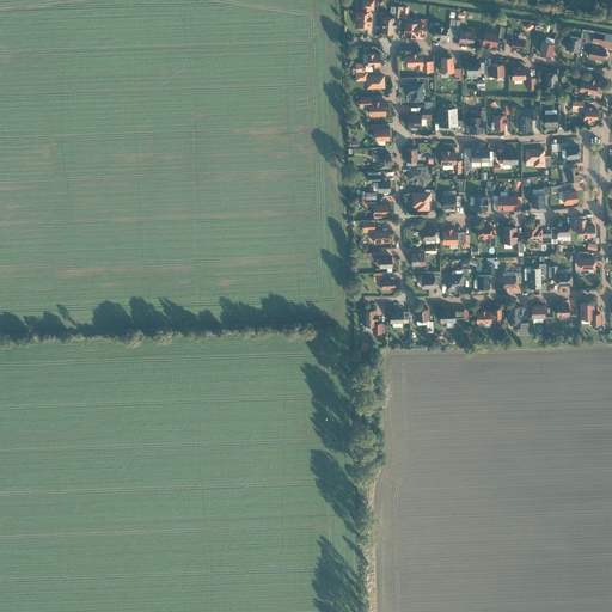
[(357,8),(357,25),(368,25),(368,10),(373,10),(373,0),(362,0),(363,8),(357,8)]
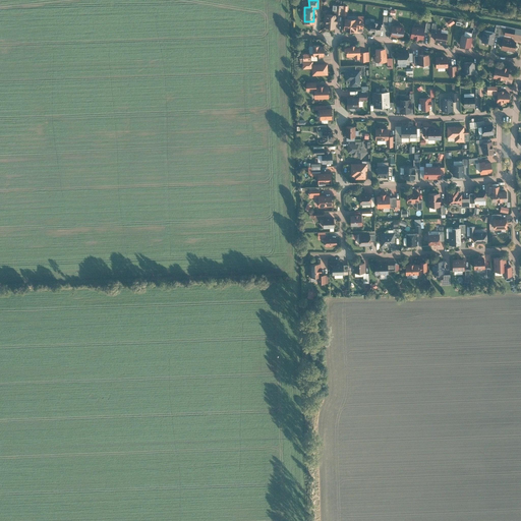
[(346,5),(334,5),(334,14),(337,14),(346,15),(346,5)]
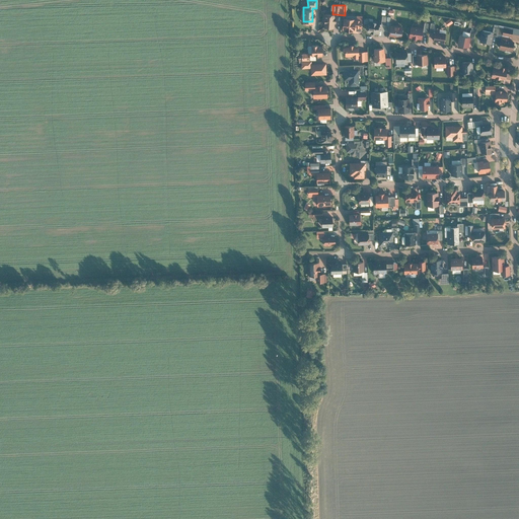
[(336,14),(332,14),(325,14),(324,27),(335,28),(336,14)]
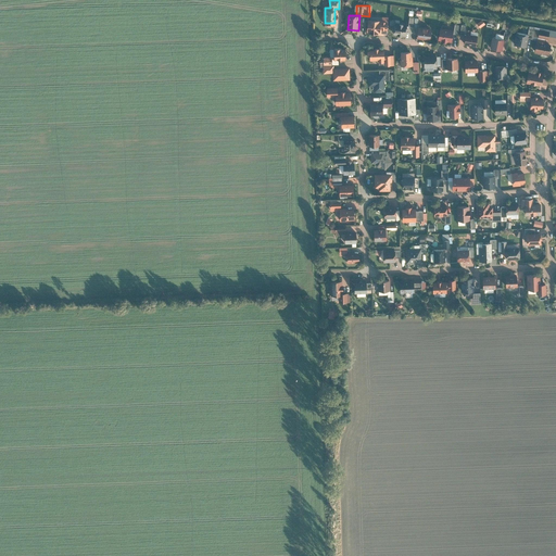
[(409,16),(408,25),(416,26),(417,17),(409,16)]
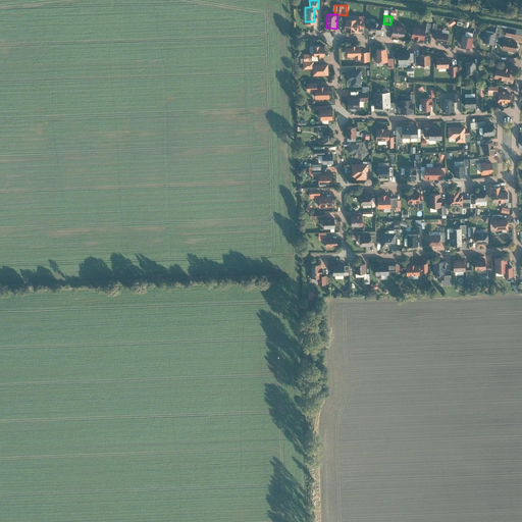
[(362,32),(363,17),(358,16),(358,18),(346,17),(345,30),(362,32)]
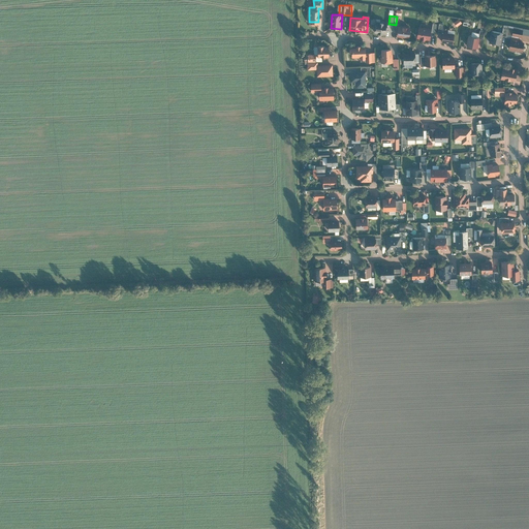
[(385,34),(386,23),(375,22),(374,33),(385,34)]
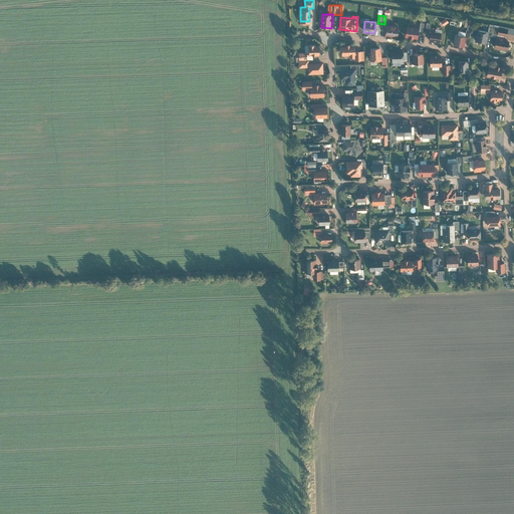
[(388,26),(387,34),(398,35),(399,25),(391,24),(391,27),(388,26)]
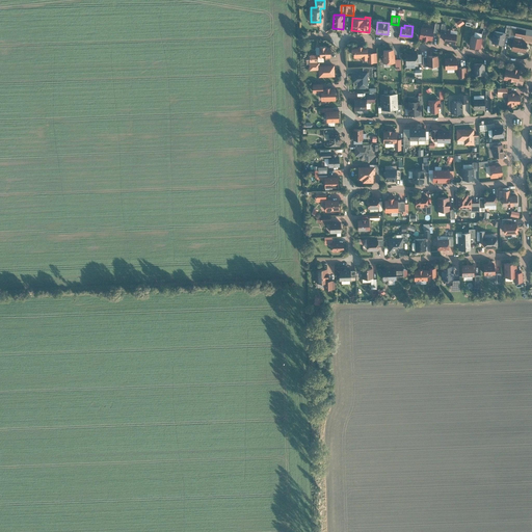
[(421,26),(420,37),(431,40),(432,27),(421,26)]
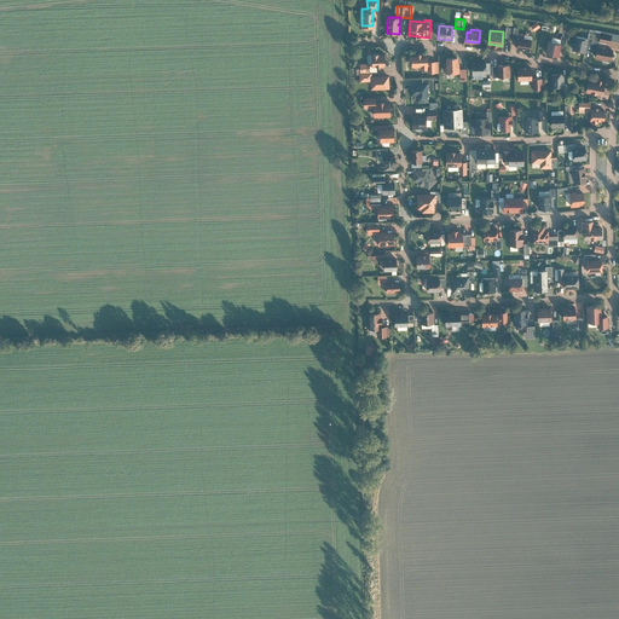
[(613,36),(601,34),(600,42),(611,45),(613,36)]
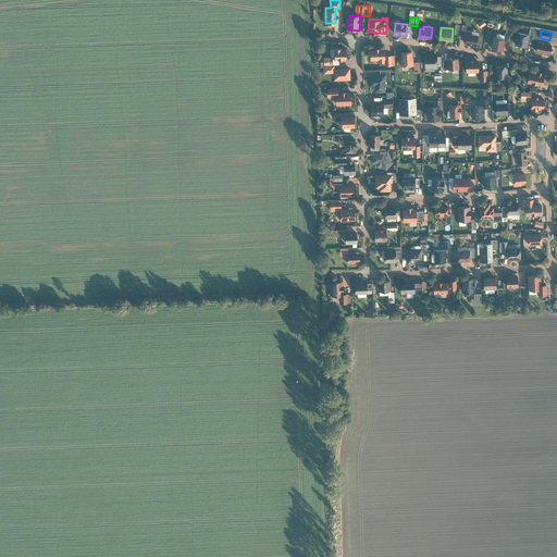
[(531,36),(519,33),(516,45),(528,48),(531,36)]
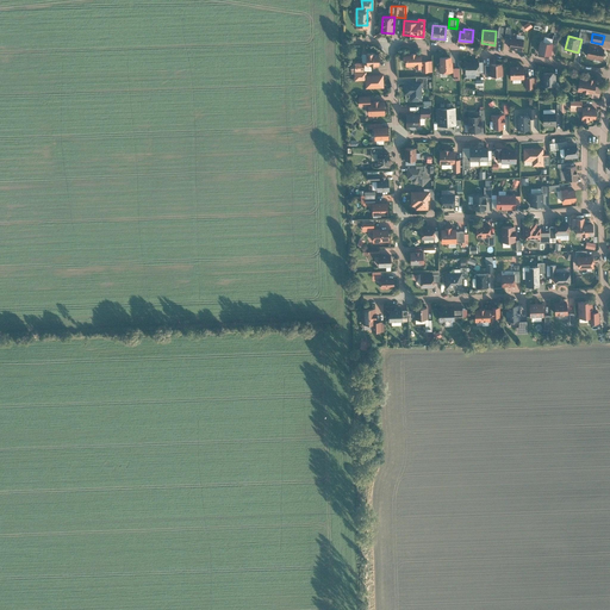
[(524,41),(511,38),(510,49),(522,51),(524,41)]
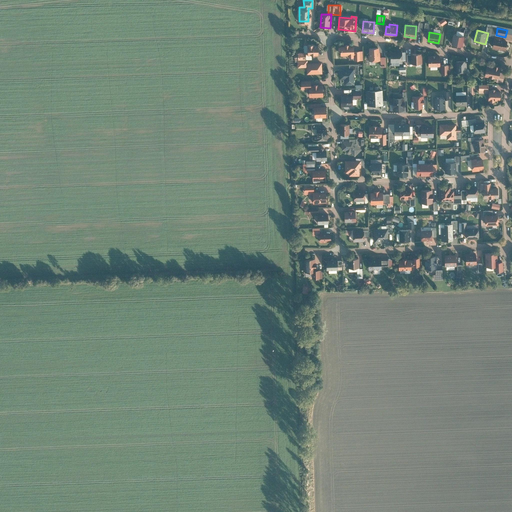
[(465,36),(456,35),(454,45),(463,47),(465,36)]
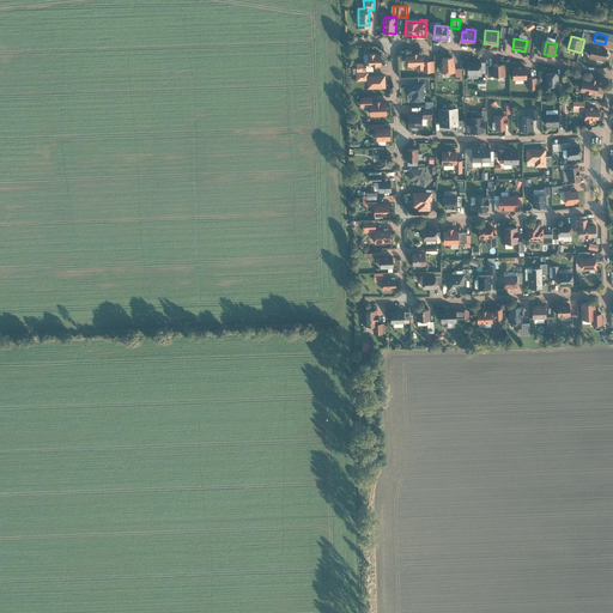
[(601,44),(594,43),(592,58),(606,61),(608,49),(601,48),(601,44)]
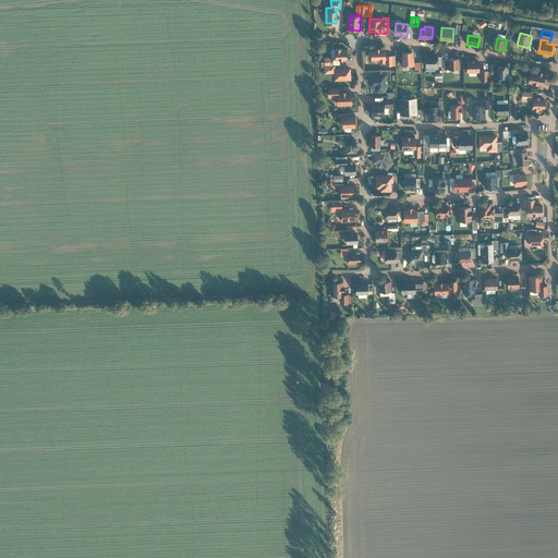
[(335,58),(347,58),(346,50),(342,50),(342,47),(335,48),(335,58)]
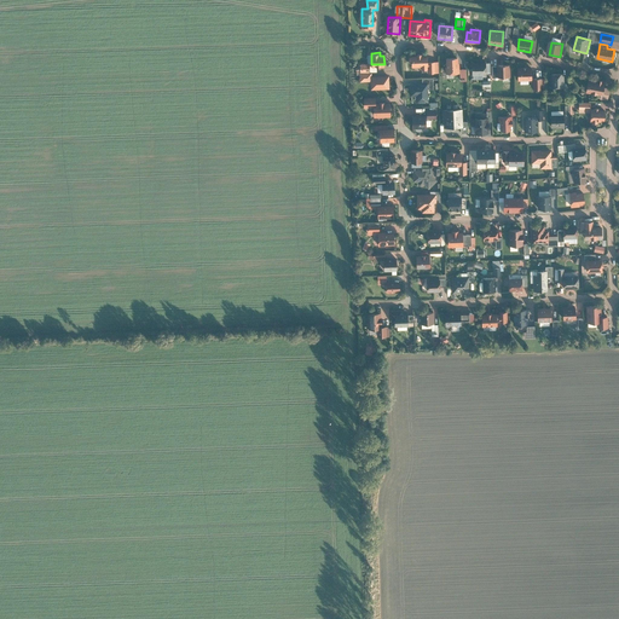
[(427,55),(410,55),(410,67),(428,67),(428,71),(438,71),(437,61),(427,61),(427,55)]
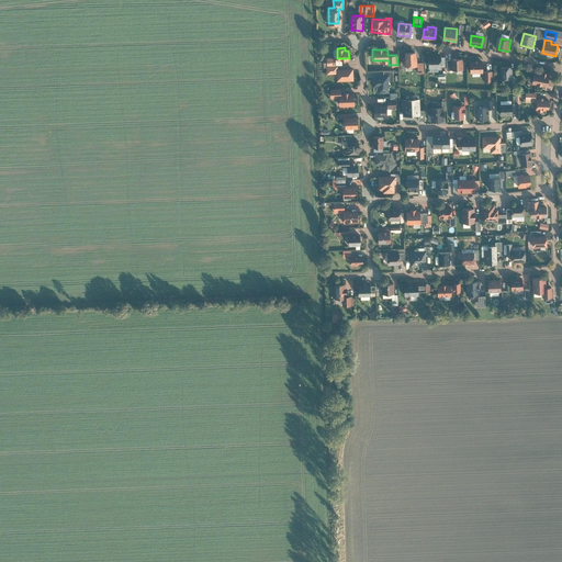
[(416,52),(405,53),(405,66),(417,65),(418,72),(423,72),(423,62),(416,62),(416,52)]
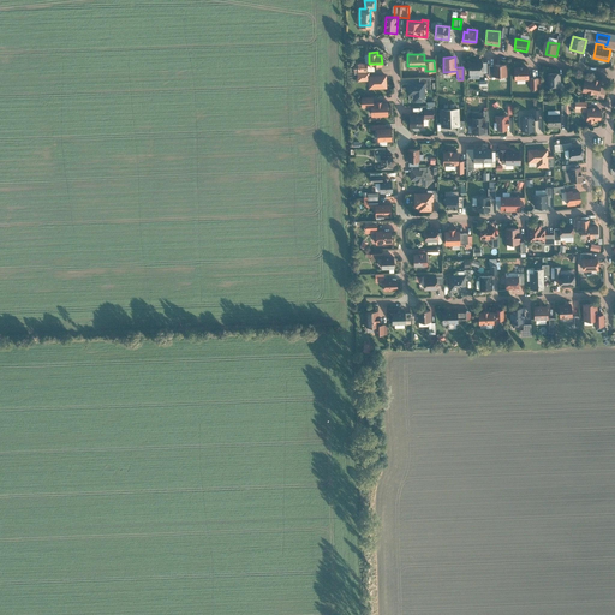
[(469,61),(470,73),(483,73),(483,61),(469,61)]
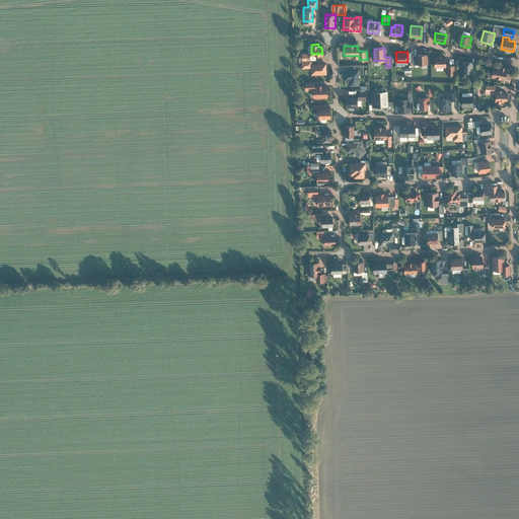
[(428,64),(427,54),(413,55),(413,65),(428,64)]
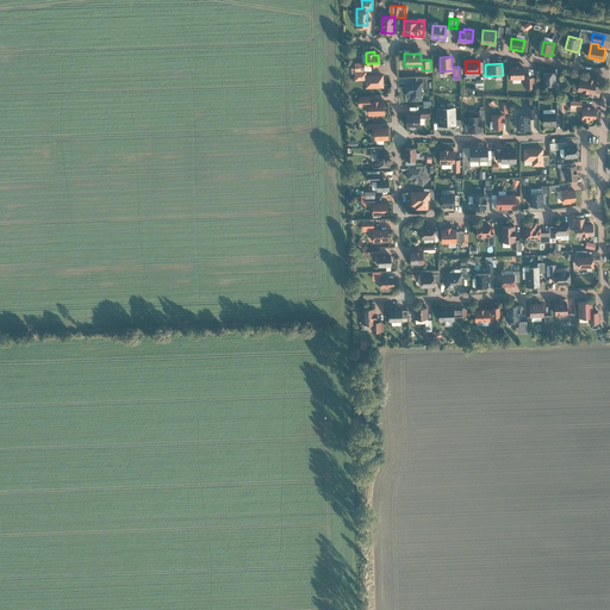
[(511,67),(511,79),(523,78),(523,67),(511,67)]
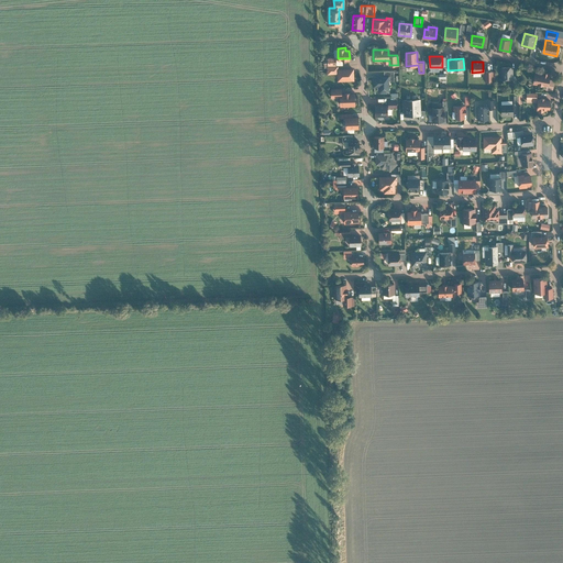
[(338,65),(328,66),(328,74),(338,73),(338,80),(354,80),(354,68),(338,69),(338,65)]
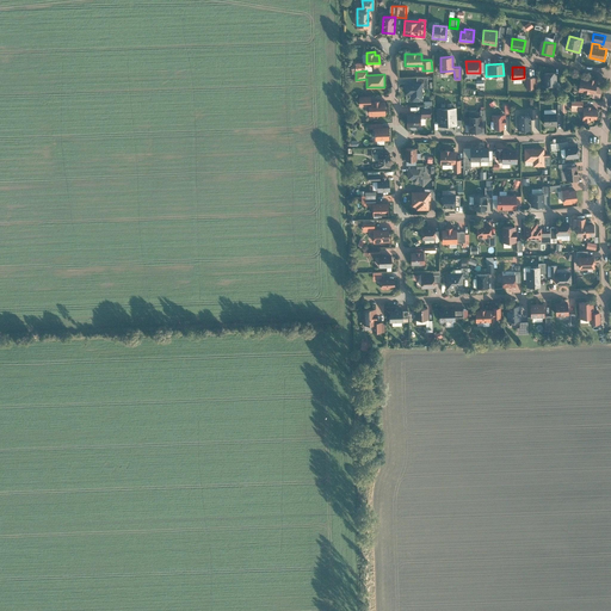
[(544,73),(544,85),(556,85),(556,92),(561,92),(561,81),(556,81),(556,73),(544,73)]
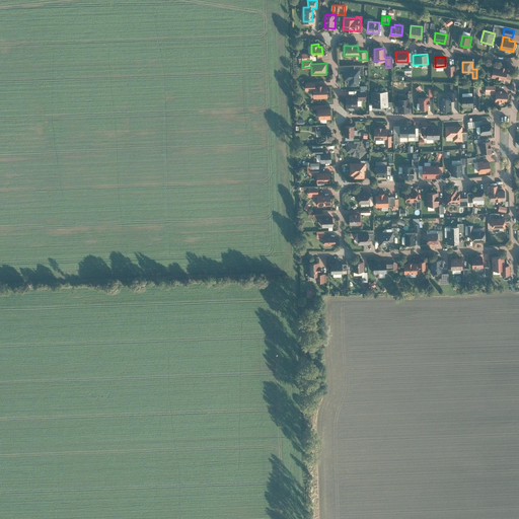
[(354,70),(345,70),(345,79),(350,79),(351,84),(359,84),(358,73),(363,73),(363,65),(354,66),(354,70)]
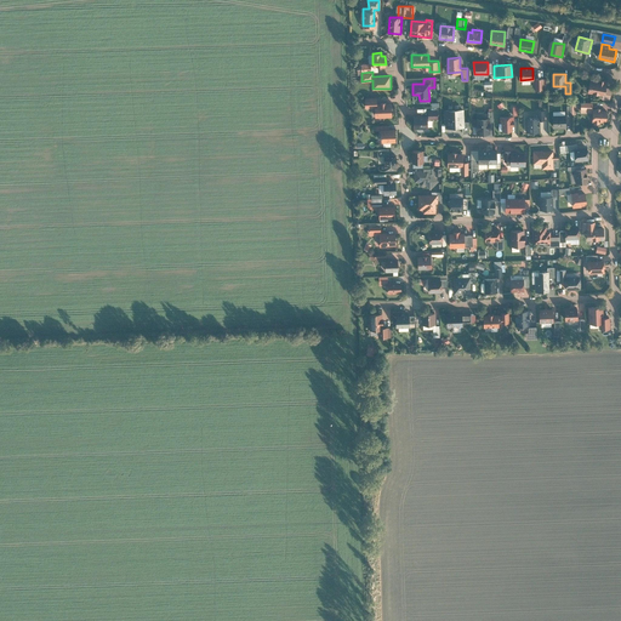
[(605,81),(590,79),(588,93),(603,95),(603,97),(609,98),(610,87),(604,86),(605,81)]
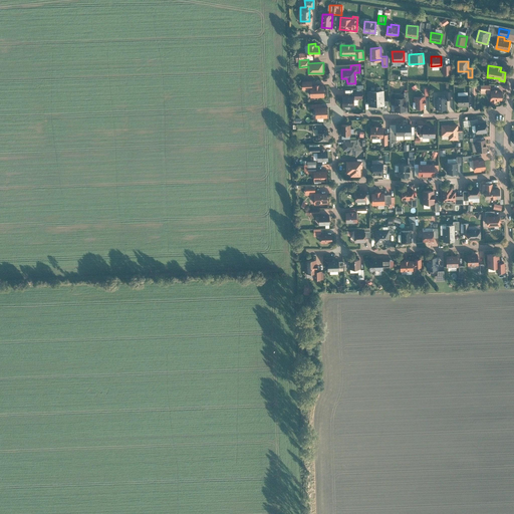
[(311,81),(302,81),(303,89),(310,88),(311,96),(323,95),(323,85),(311,85),(311,81)]
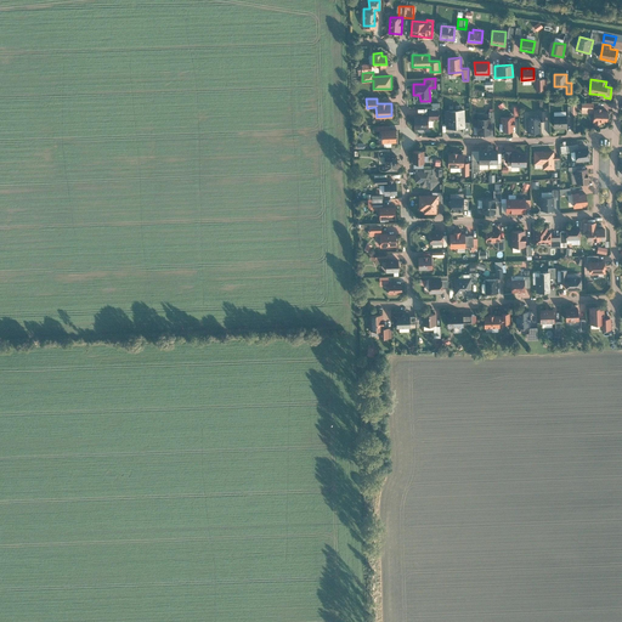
[(414,116),(416,126),(428,125),(428,119),(439,118),(439,109),(429,111),(429,114),(414,116)]
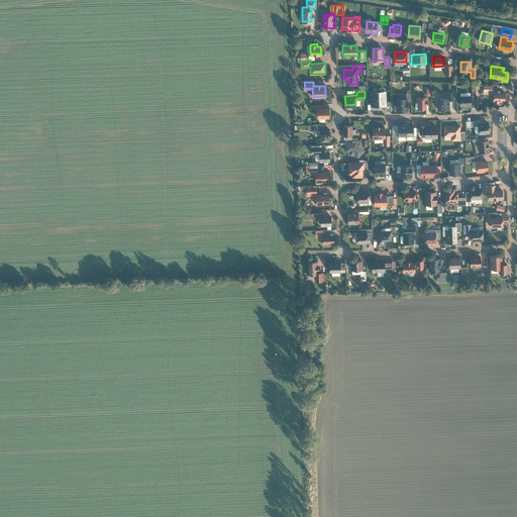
[(439,97),(439,109),(448,108),(448,99),(452,99),(452,91),(447,91),(447,97),(439,97)]
